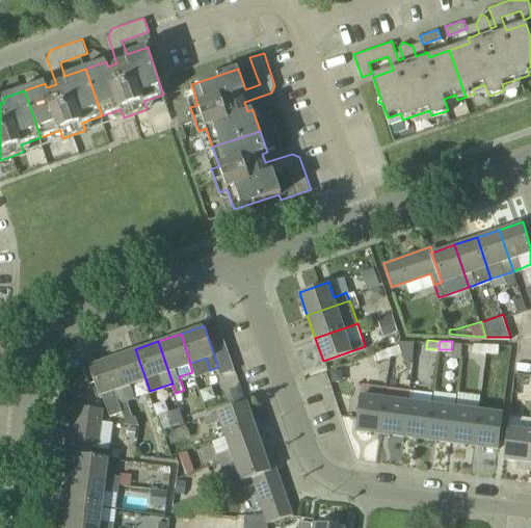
[(474,350),(486,351),(486,343),(474,342),(474,350)]
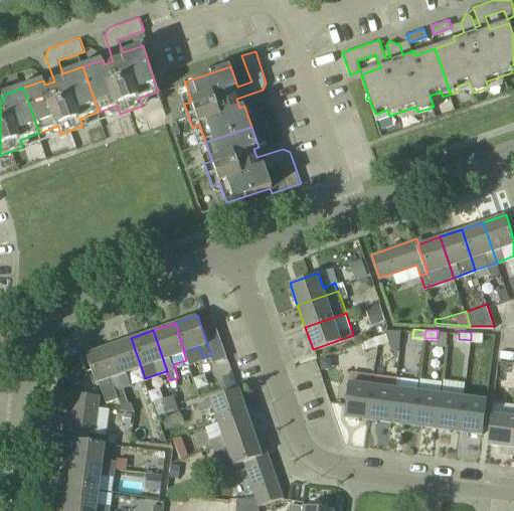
[(378,344),(389,340),(386,332),(375,336),(378,344)]
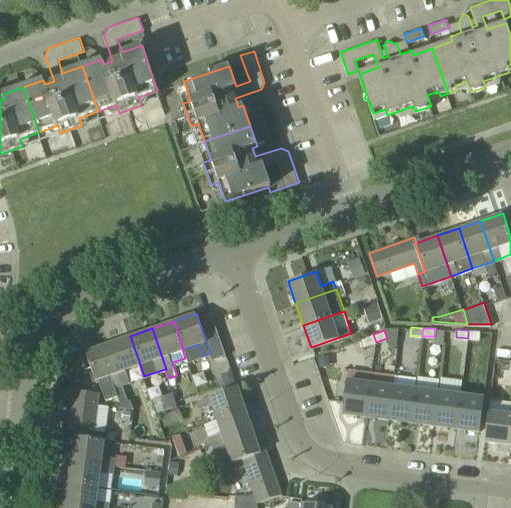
[(480,330),(468,330),(468,338),(480,338),(480,330)]
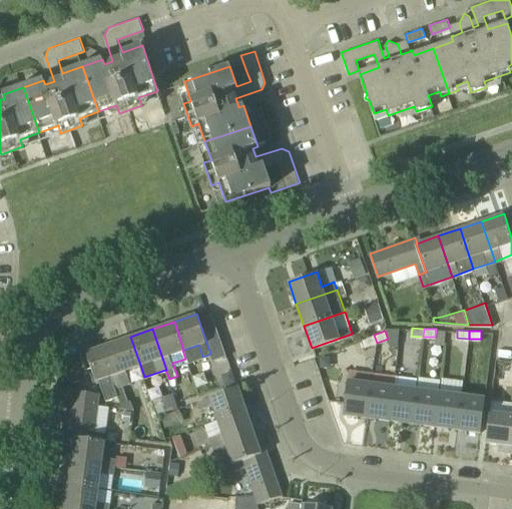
[(365,346),(377,343),(374,335),(363,339),(365,346)]
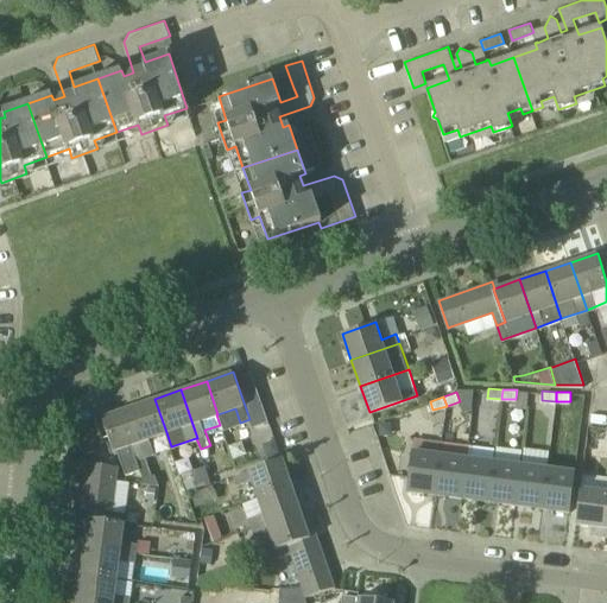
[(166,432),(155,399),(128,407),(145,456),(146,455),(155,452),(150,438),(166,432)]
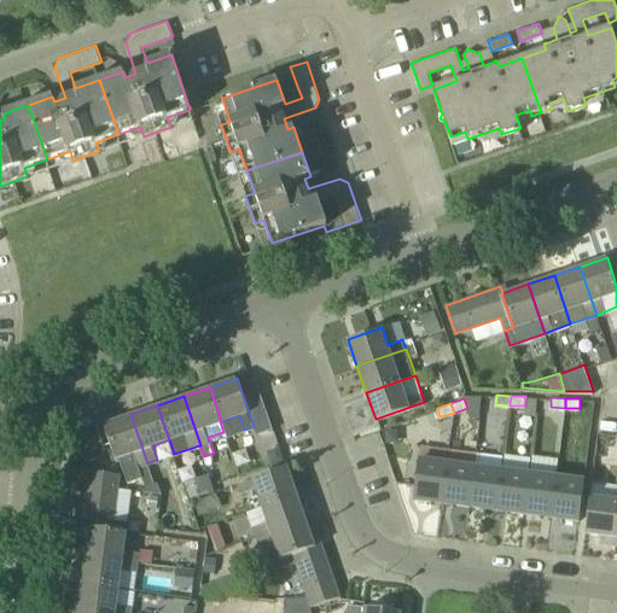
[(143,477),(145,485),(144,490),(162,491),(158,480),(155,482),(149,462),(147,463),(131,414),(104,424),(116,457),(120,456),(128,482),(143,477)]
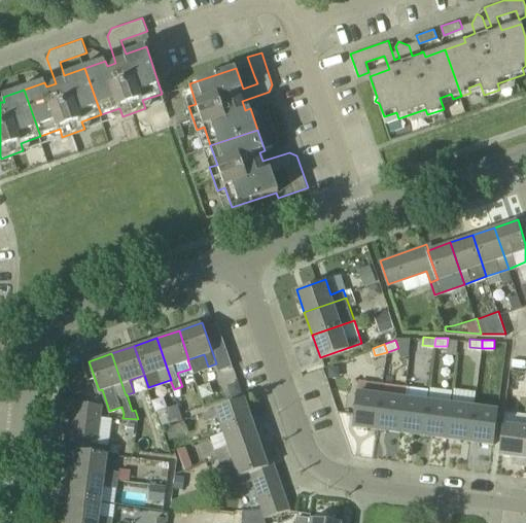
[(88,387),(81,369),(67,374),(73,391),(88,387)]
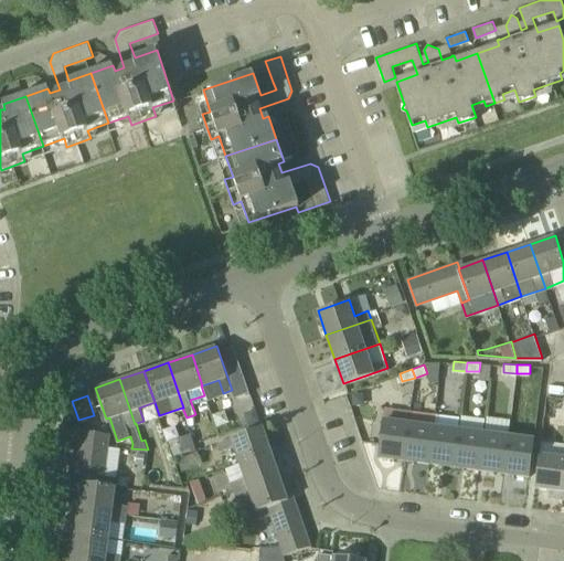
[(383,420),(380,444),(379,455),(394,457),(393,459),(395,459),(395,457),(404,458),(408,423),(383,420)]
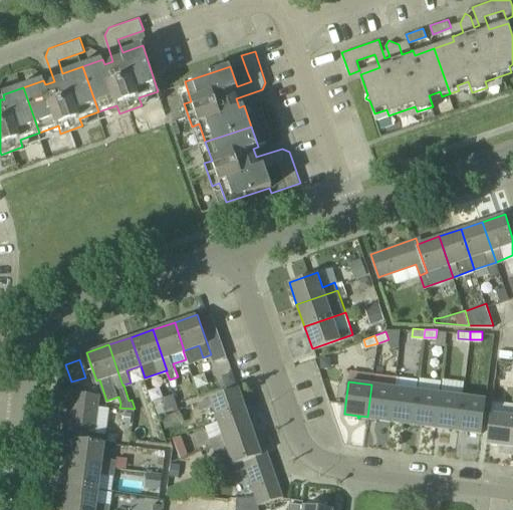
[(395,388),(371,385),(367,417),(376,418),(375,420),(377,420),(377,418),(391,420),(395,388)]
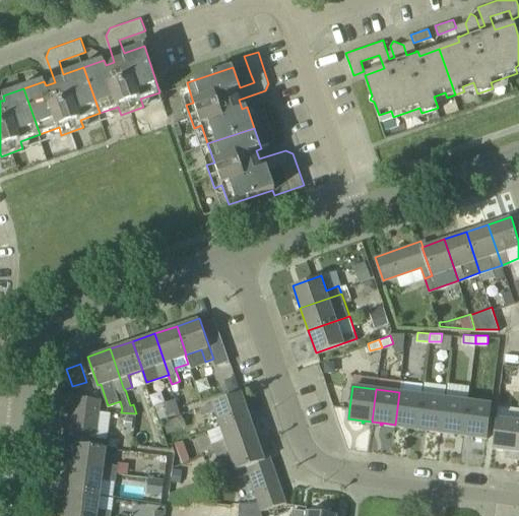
[(220,424),(249,414),(242,391),(200,405),(203,414),(215,409),(220,424)]
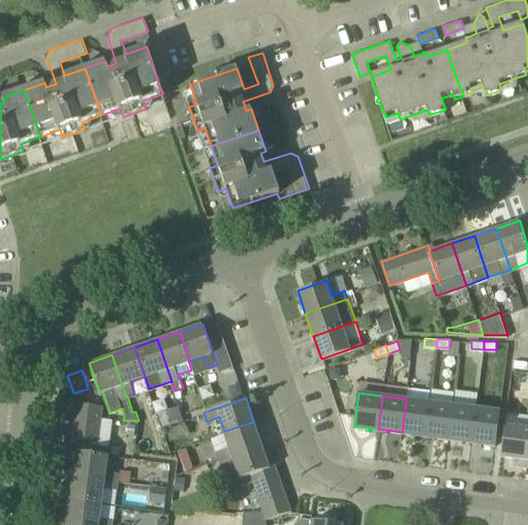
[(416,434),(425,435),(430,401),(406,399),(402,432),(415,434),(415,436),(416,436),(416,434)]
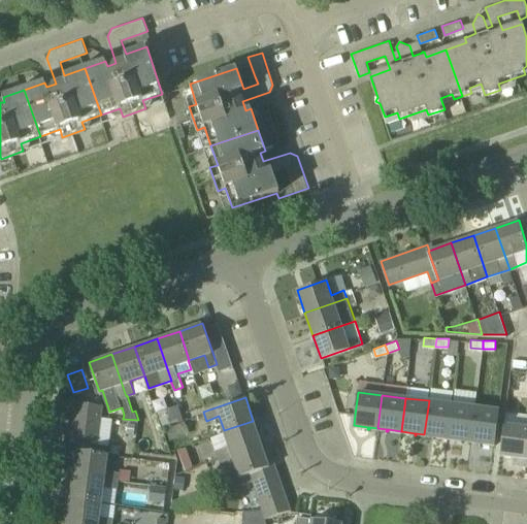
[(452,403),(430,401),(429,400),(424,434),(433,435),(433,437),(434,437),(434,435),(448,437),(452,403)]
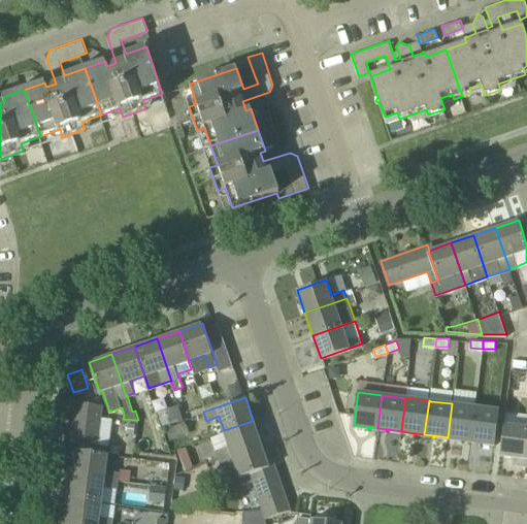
[(108,445),(97,444),(102,404),(77,401),(71,450),(77,450),(107,454),(108,445)]
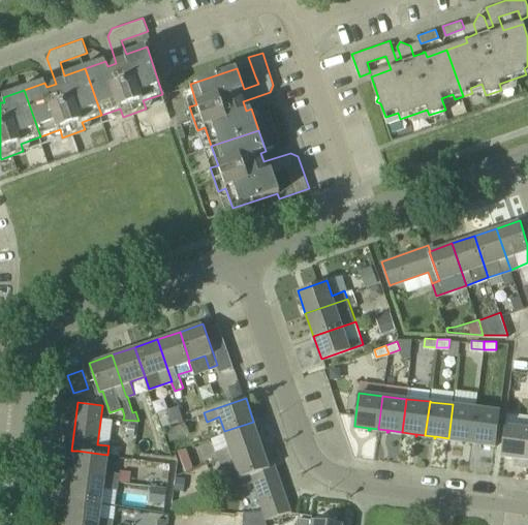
[(453,404),(448,438),(463,440),(462,442),(464,442),(464,440),(472,441),(476,407),(453,404)]
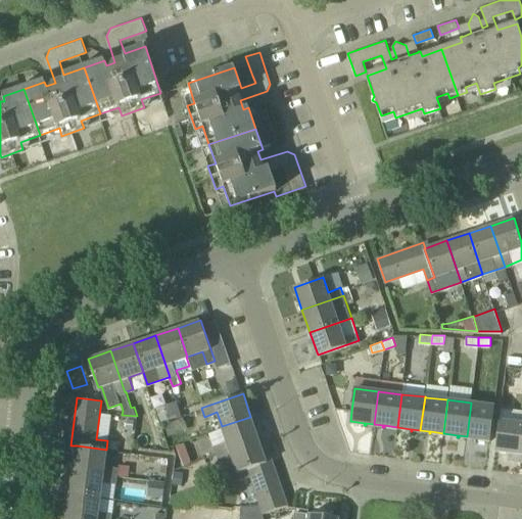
[(155,407),(160,422),(174,417),(168,403),(155,407)]
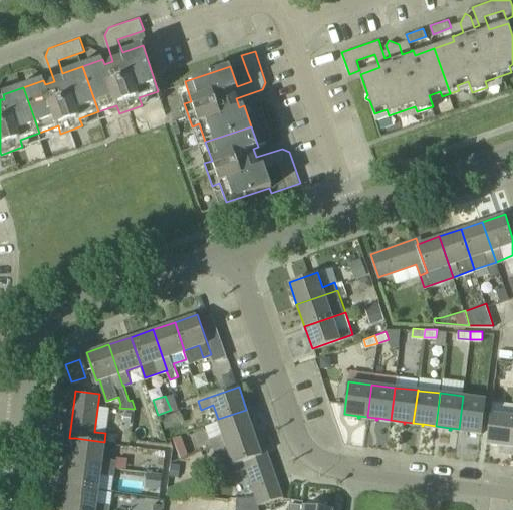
[(469,430),(482,432),(486,399),(463,396),(459,429),(468,430),(467,432),(469,432),(469,430)]
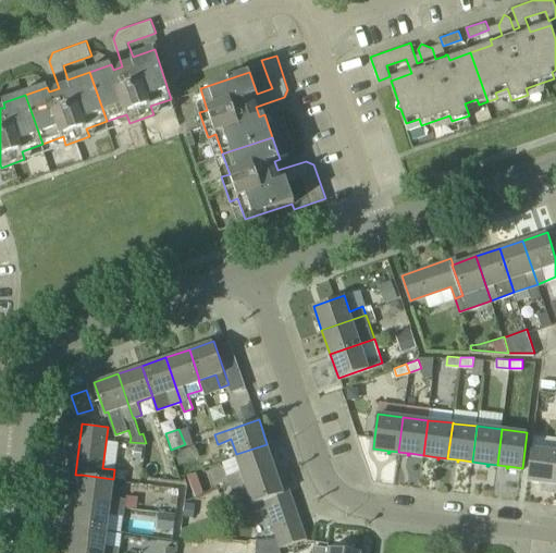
[(229,475),(231,482),(275,468),(267,444),(236,454),(242,469),(229,475)]
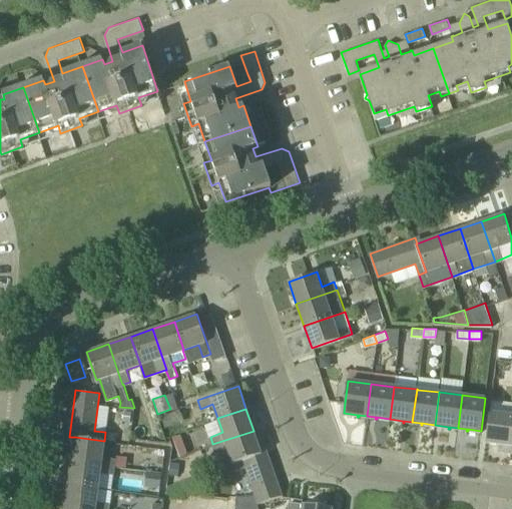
[(497,450),(508,451),(511,423),(511,414),(490,411),(486,441),(498,443),(497,450)]
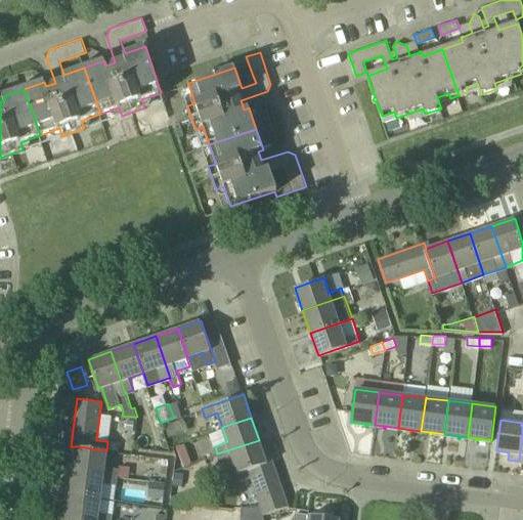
[(232,458),(237,471),(266,462),(259,440),(217,453),(220,462),(232,458)]
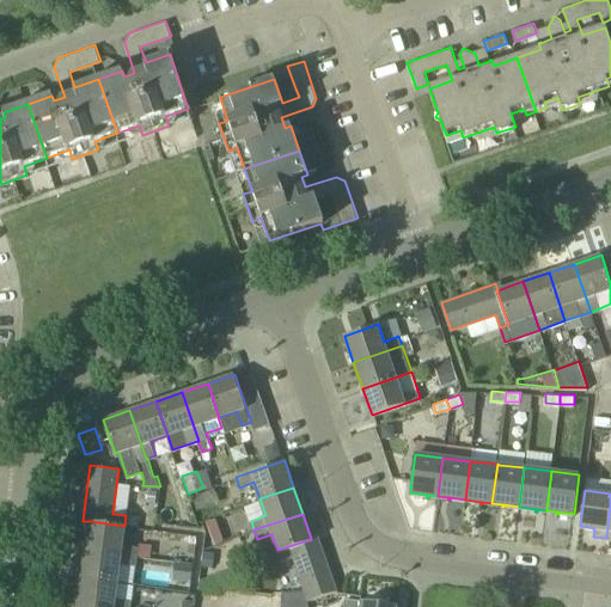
[(208,520),(214,535),(224,532),(218,516),(208,520)]
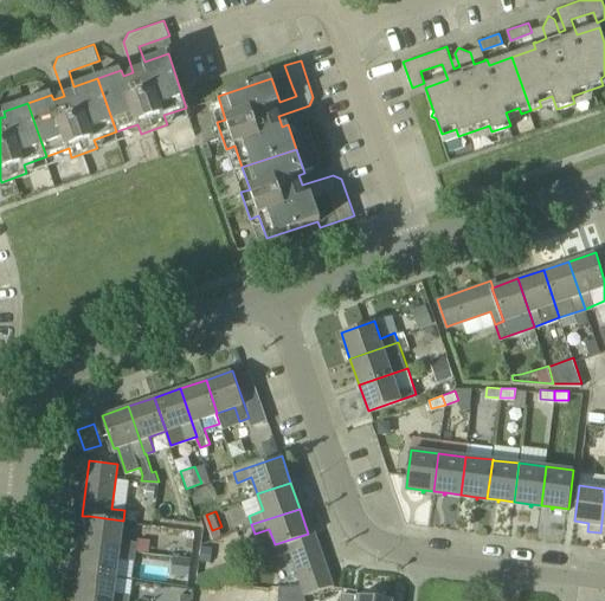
[(85,543),(135,549),(136,540),(121,537),(123,521),(89,516),(85,543)]
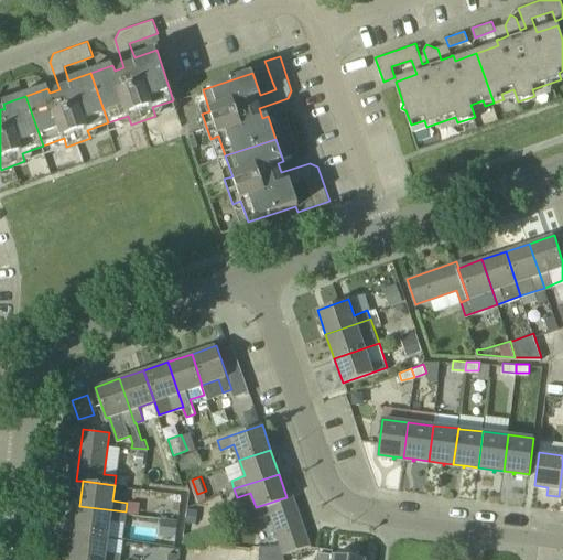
[(293,495),(287,497),(256,507),(259,517),(271,513),(284,553),(310,544),(293,495)]
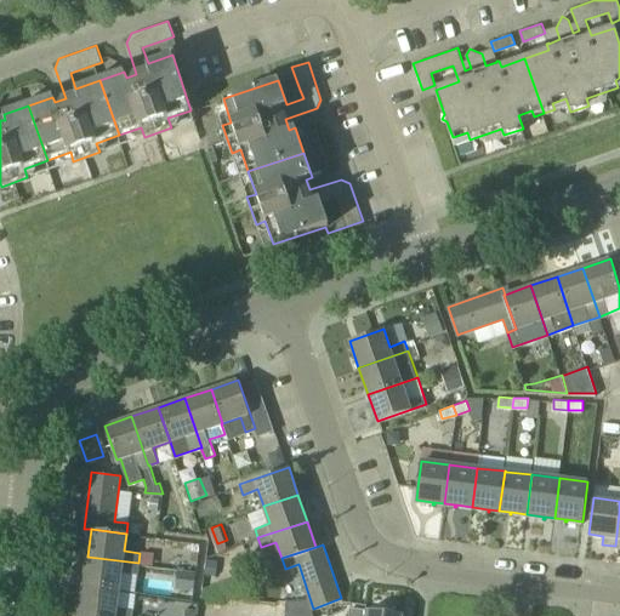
[(84,583),(119,588),(121,571),(137,574),(138,563),(87,557),(84,583)]
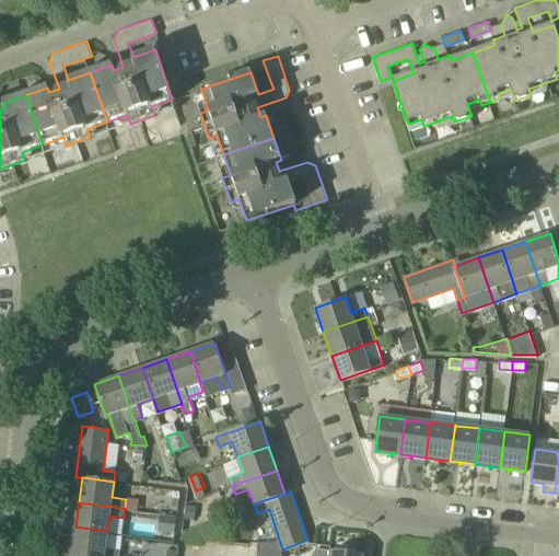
[(72,552),(108,555),(118,555),(119,548),(106,547),(107,531),(76,526),(72,552)]
